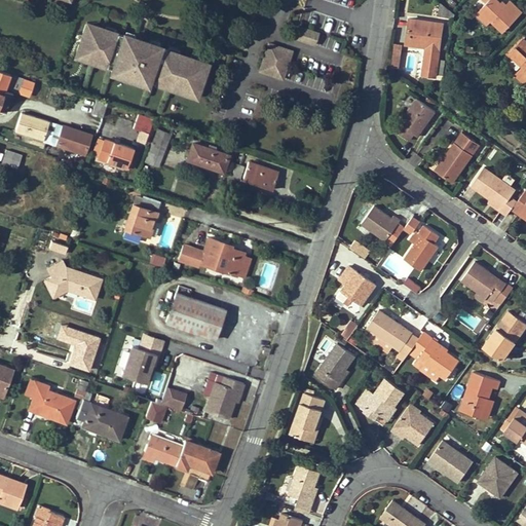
[(505,32),(523,10),(510,0),(504,6),(497,0),(489,0),(487,3),(481,11),(493,21),(505,32)]
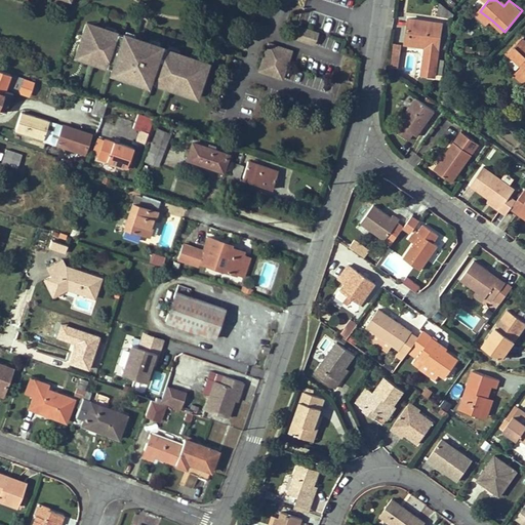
[(440,2),(438,15),(454,18),(455,14),(440,2)]
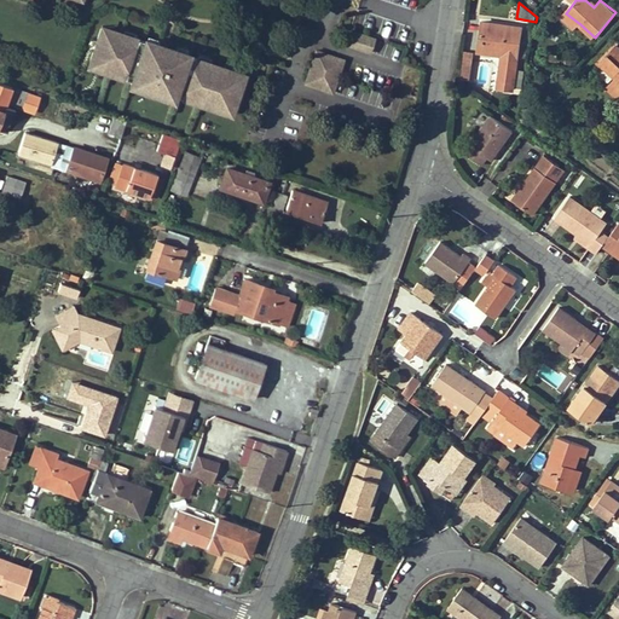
[(576,29),(580,24),(566,13),(562,17),(576,29)]
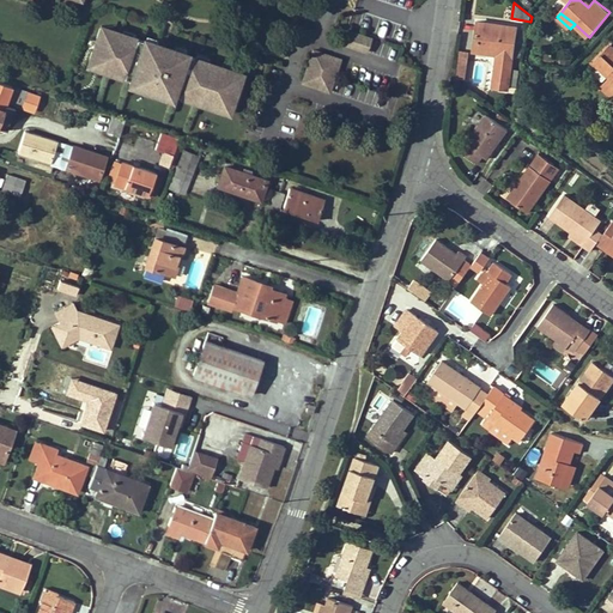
[(492,86),(508,89),(516,26),(475,22),(474,34),(480,35),(480,38),(478,38),(475,52),(497,55),(492,86)]
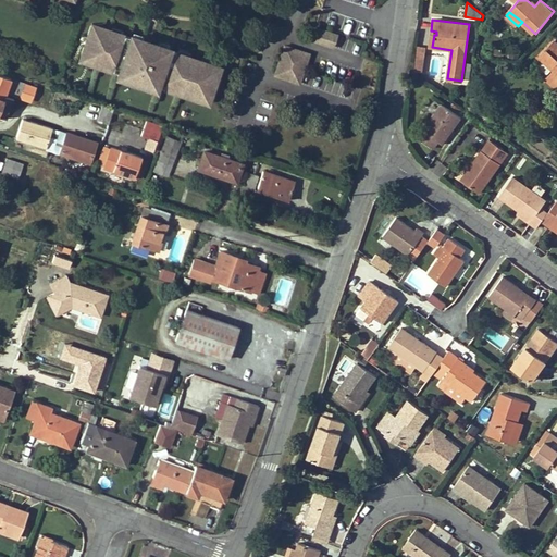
[(197,99),(200,91),(208,95),(215,73),(207,70),(210,63),(201,60),(200,61),(186,56),(186,58),(181,54),(182,53),(175,51),(162,47),(162,46),(158,44),(157,46),(149,42),(144,40),(144,39),(137,37),(136,38),(118,32),(116,34),(111,32),(111,31),(102,27),(102,29),(91,26),(81,57),(90,60),(90,62),(100,65),(101,63),(106,65),(104,67),(118,72),(116,74),(128,77),(128,79),(144,85),(145,83),(157,87),(158,85),(170,89),(171,87),(175,88),(175,89),(189,95),(188,96),(197,99)]
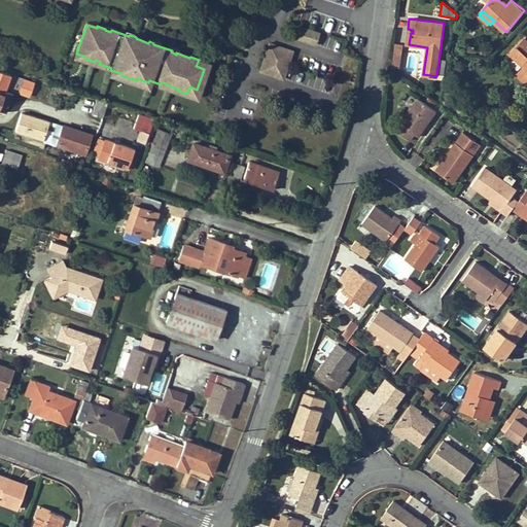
[(319,32),(300,26),(297,33),(316,40),(319,32)]
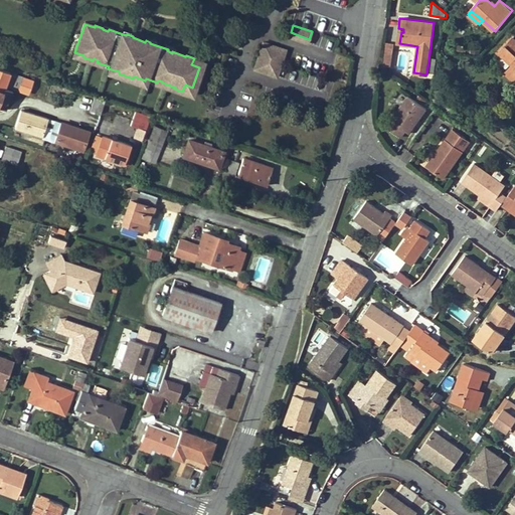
[(309,39),(291,32),(288,38),(308,44),(309,39)]
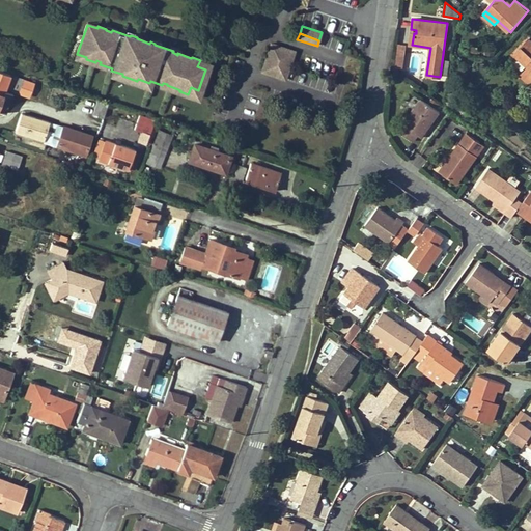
[(530,39),(529,38),(514,54),(528,66),(520,76),(530,84),(530,39)]
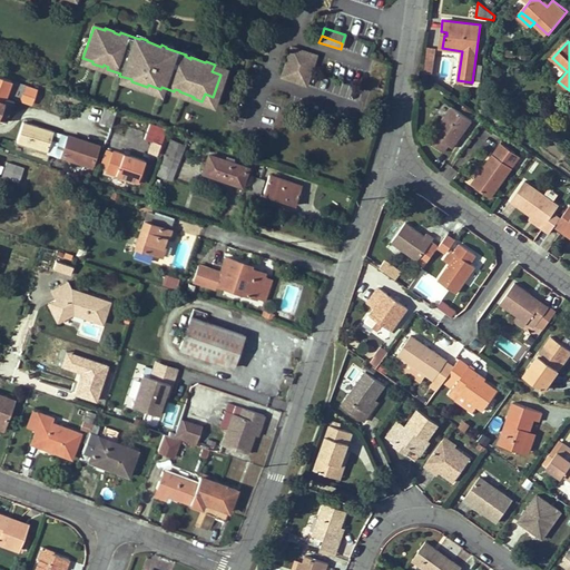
[(431,74),(435,47),(426,46),(422,71),(431,74)]
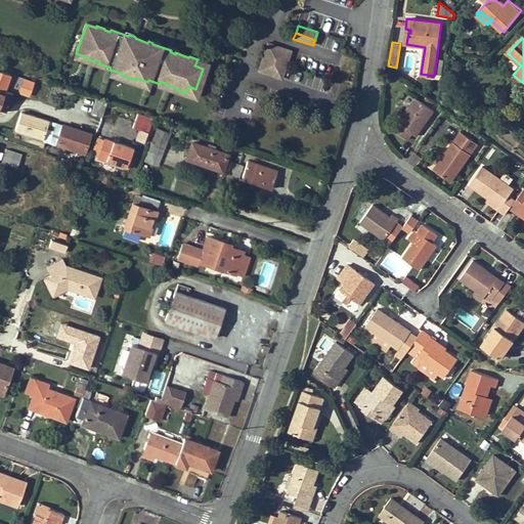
[(266,43),(257,71),(280,78),(285,66),(286,62),(290,51),(266,43)]
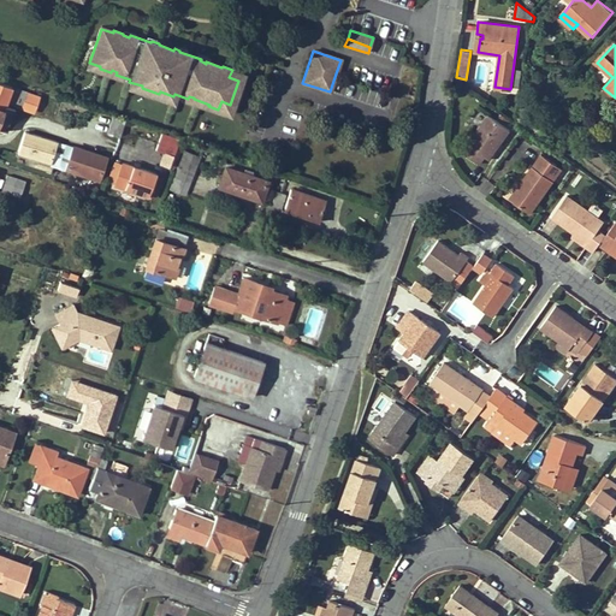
[(6,105),(7,102),(34,111),(37,104),(60,112),(63,105),(0,82),(0,129),(7,131),(15,108),(6,105)]
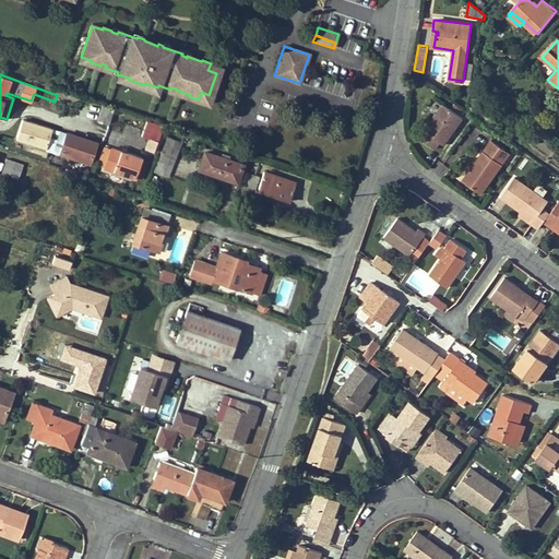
[(115,109),(103,105),(98,119),(110,122),(115,109)]
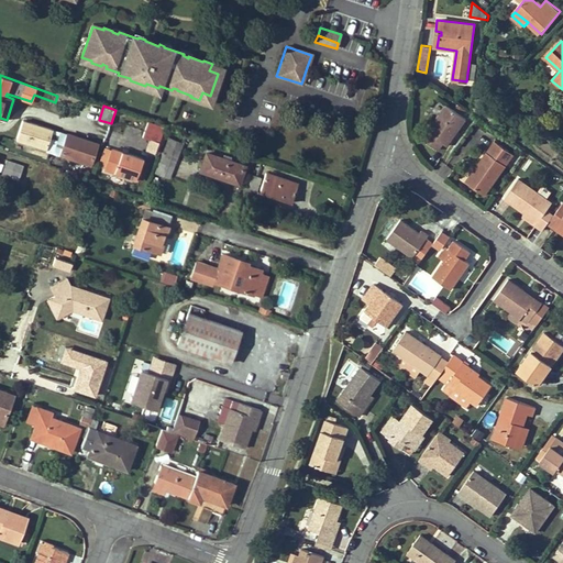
[(448,146),(466,120),(446,107),(423,140),(439,151),(443,144),(448,146)]
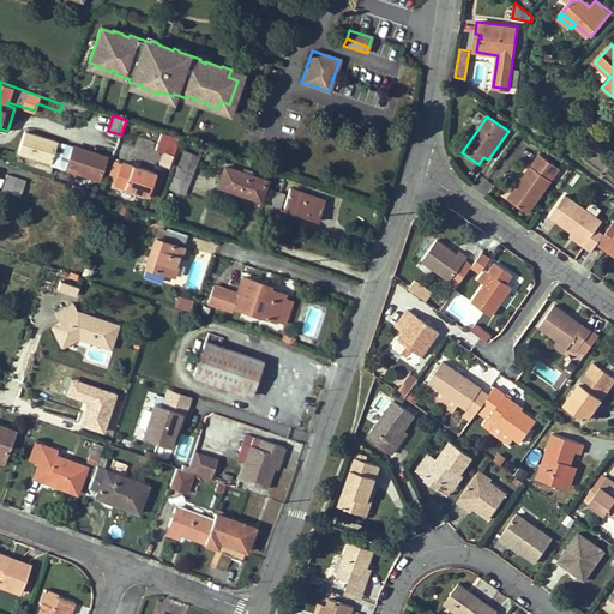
[(19,151),(18,151),(50,162),(56,142),(25,131),(19,151)]
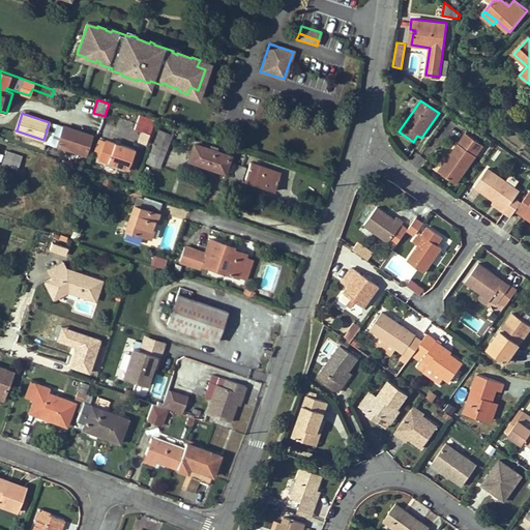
[(156,120),(141,114),(135,128),(150,134),(156,120)]
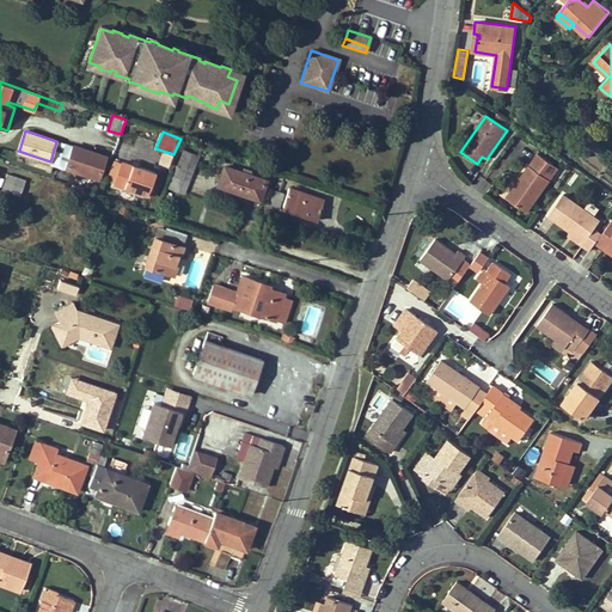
[(99,178),(106,155),(74,145),(66,167),(99,178)]
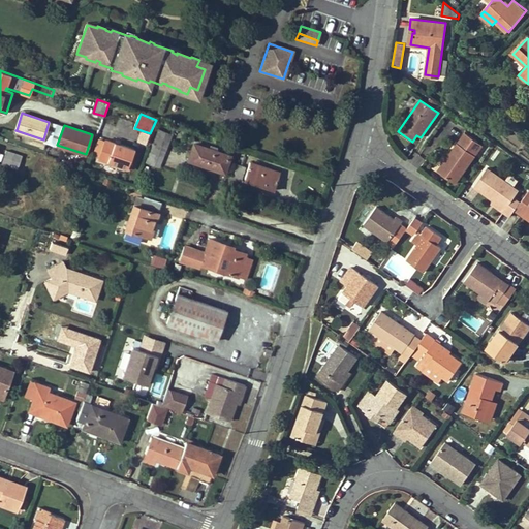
[(166,132),(158,129),(147,162),(159,167),(166,148),(161,146),(166,132)]
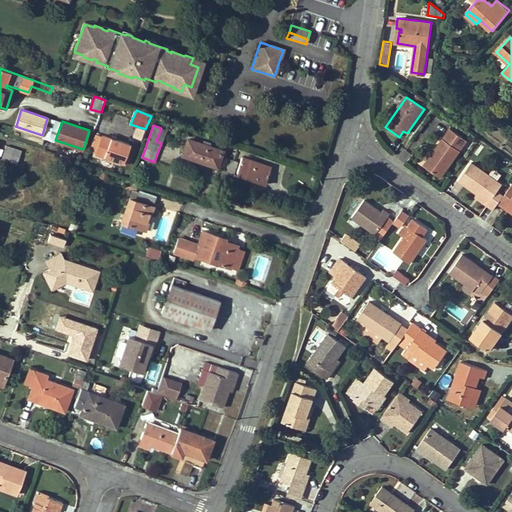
[(161,128),(156,141),(161,143),(166,130),(161,128)]
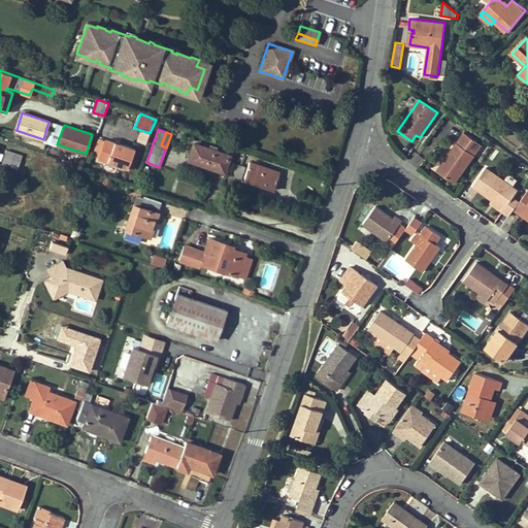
[(439,171),(455,183),(482,145),(464,132),(447,157),(449,158),(439,171)]
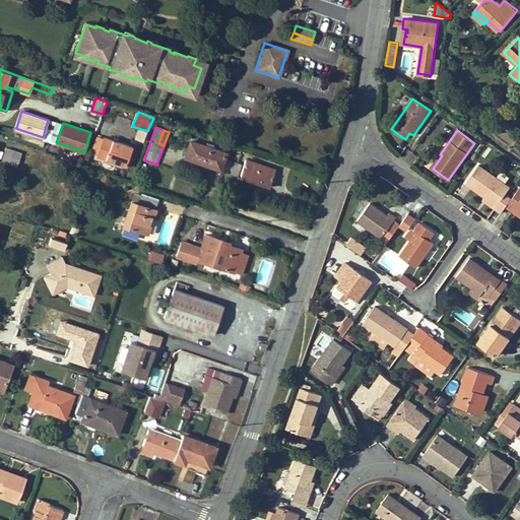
[(125,165),(132,146),(105,137),(98,155),(125,165)]
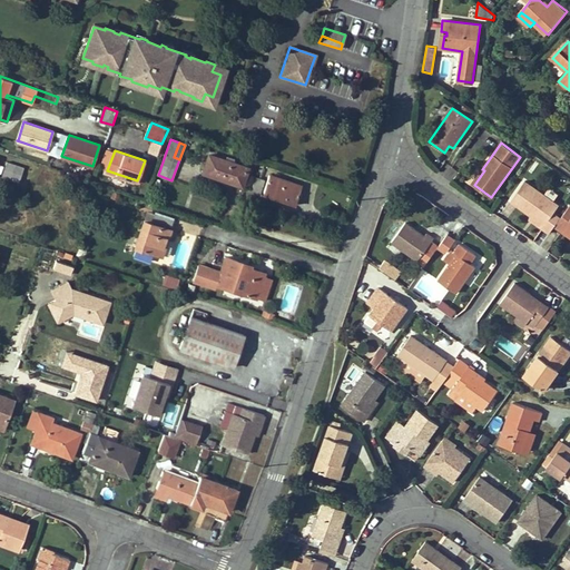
[(209,154),(204,173),(243,186),(248,167),(234,163),(235,159),(227,156),(226,159),(209,154)]
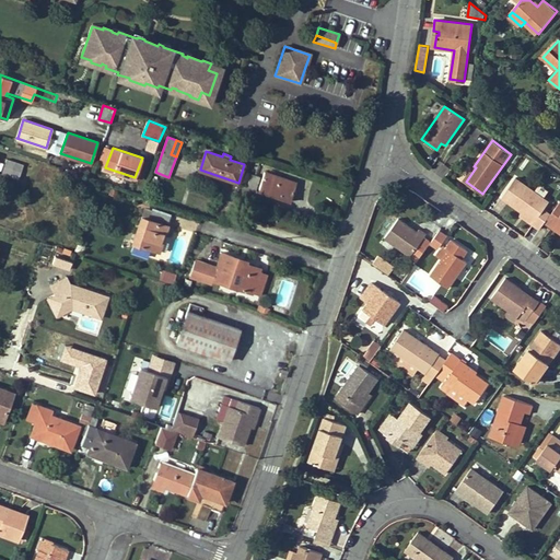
[(7,159),(2,173),(19,178),(24,164),(7,159)]
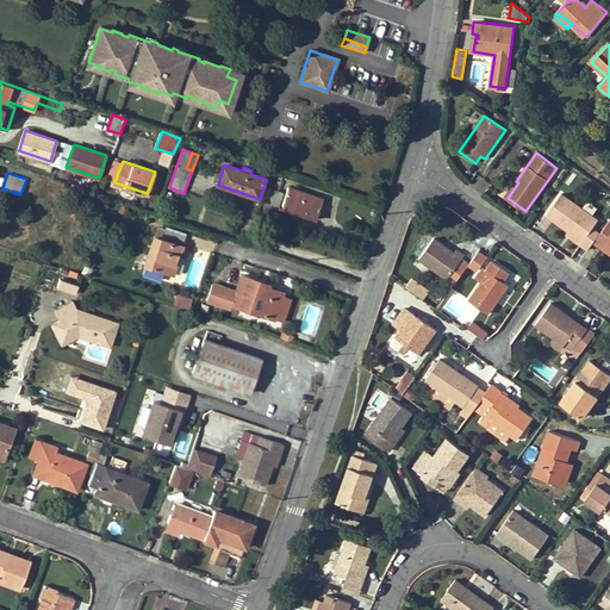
[(47,191),(55,194),(57,185),(36,178),(30,193),(44,198),(47,191)]
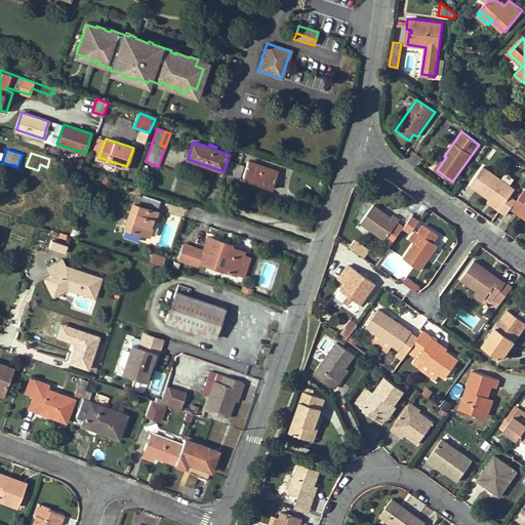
[(435,169),(437,170),(446,157),(444,156),(435,169)]
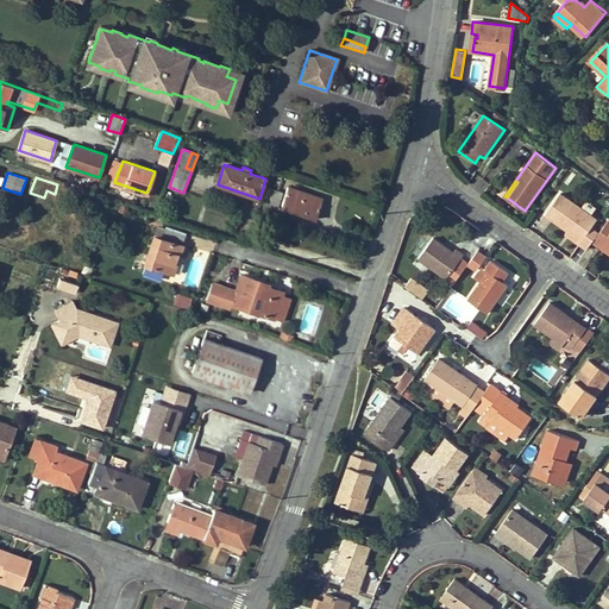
[(316,219),(324,199),(288,186),(282,205),(294,208),(294,212),(316,219)]
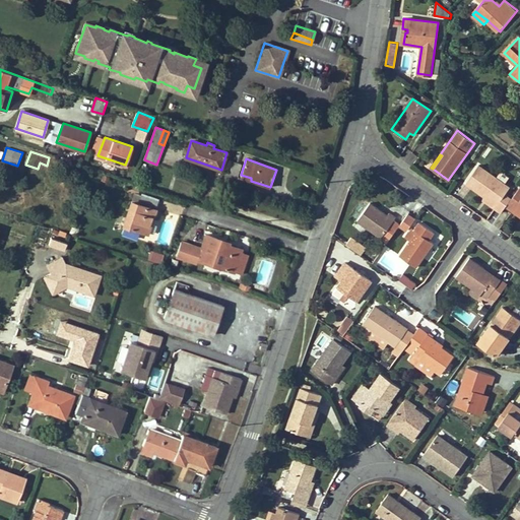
[(230,175),(228,182),(238,185),(240,177),(237,176),(241,165),(234,163),(230,175)]
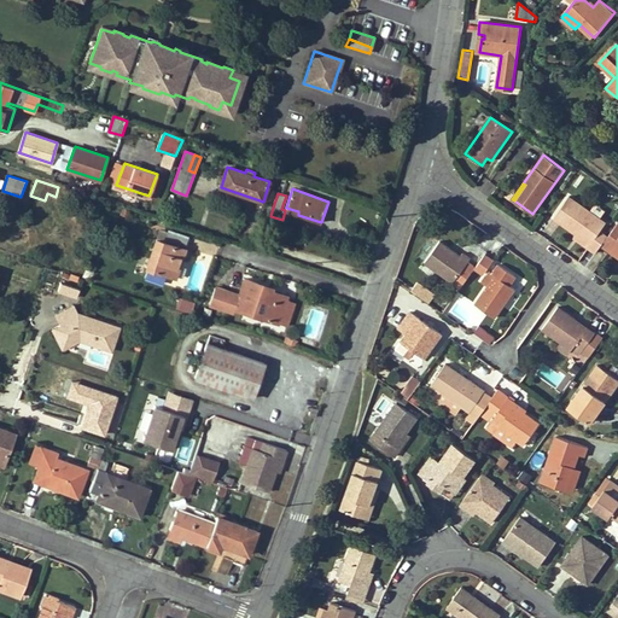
[(554,219),(576,233),(590,244),(588,249),(595,254),(601,245),(606,237),(599,232),(606,222),(570,197),(554,219)]
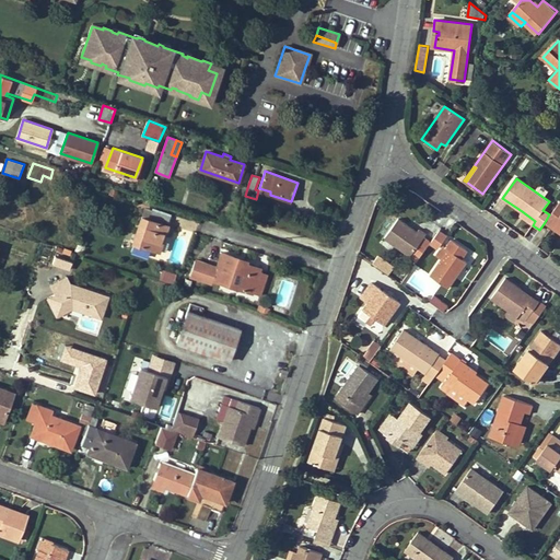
[(549,214),(545,222),(551,228),(553,224),(559,228),(559,200),(549,214)]
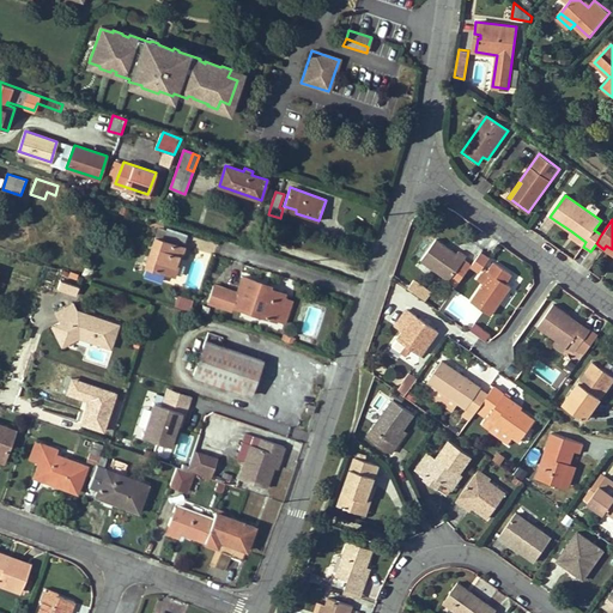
[(152,267),(164,272),(175,275),(175,273),(181,258),(184,247),(183,246),(186,237),(165,230),(165,231),(157,229),(145,265),(146,265),(152,267)]
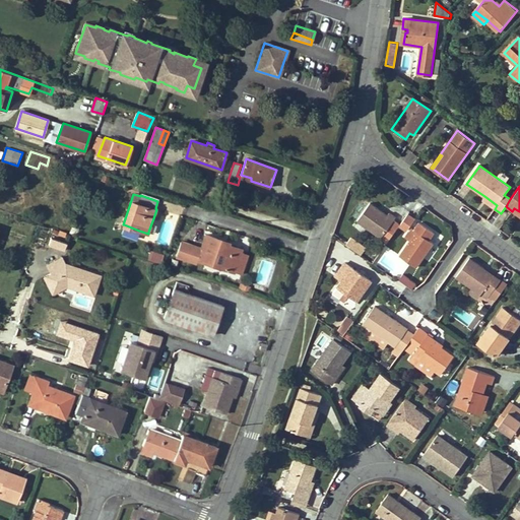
[(495,209),(497,205),(484,196),(482,200),(495,209)]
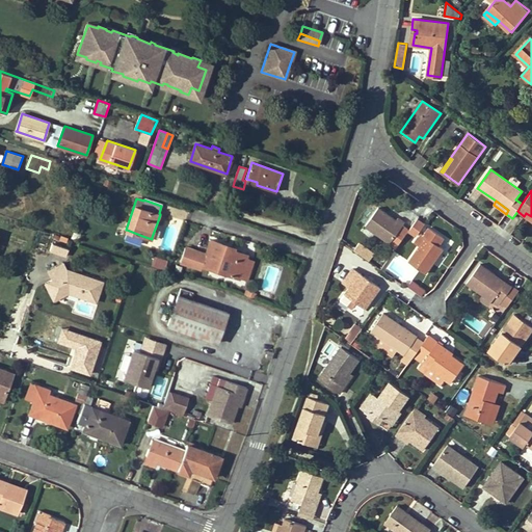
[(379,207),(366,225),(397,247),(409,231),(408,231),(402,227),(404,222),(398,217),(397,220),(379,207)]
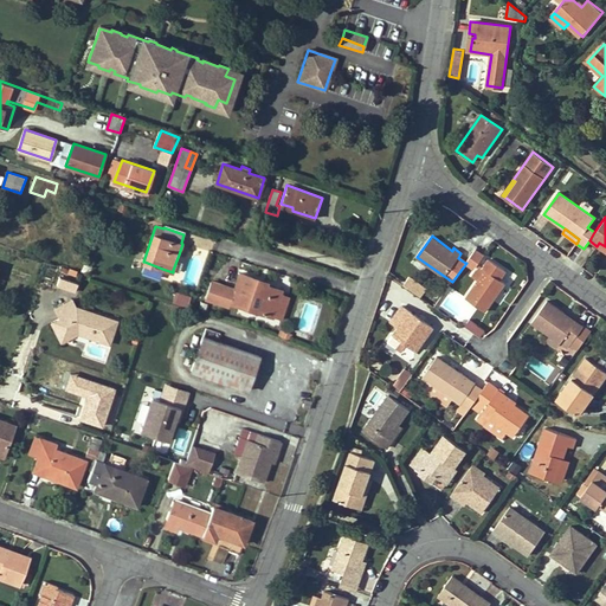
[(484,256),(476,250),(465,263),(466,263),(474,269),(484,256)]
